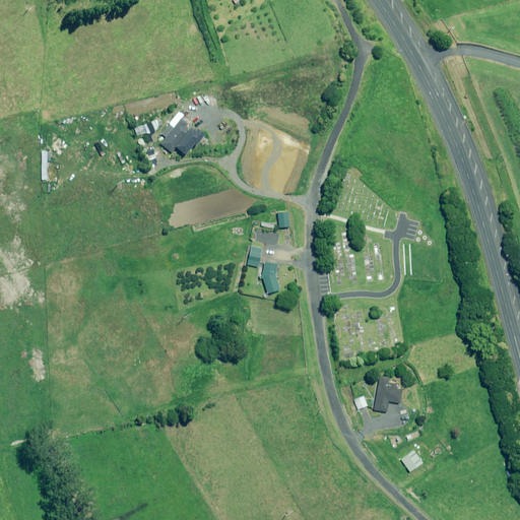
[(183,115),(179,112),(161,134),(166,137),(160,144),(163,146),(160,149),(169,156),(182,138),(184,139),(190,130),(185,126),(187,123),(181,118),(183,115)]
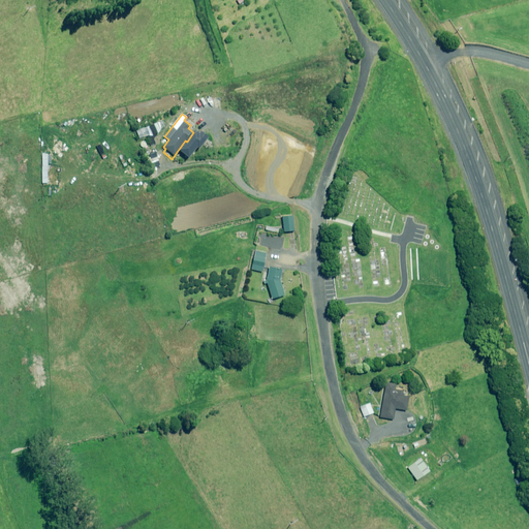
[(138,146),(135,135),(129,136),(132,147),(138,146)]
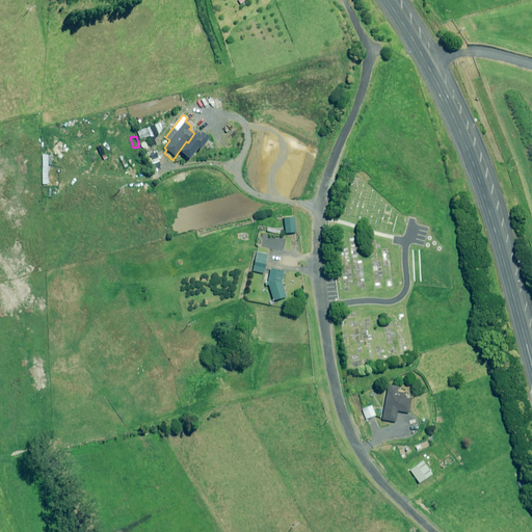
[(143,160),(138,147),(130,150),(135,163),(143,160)]
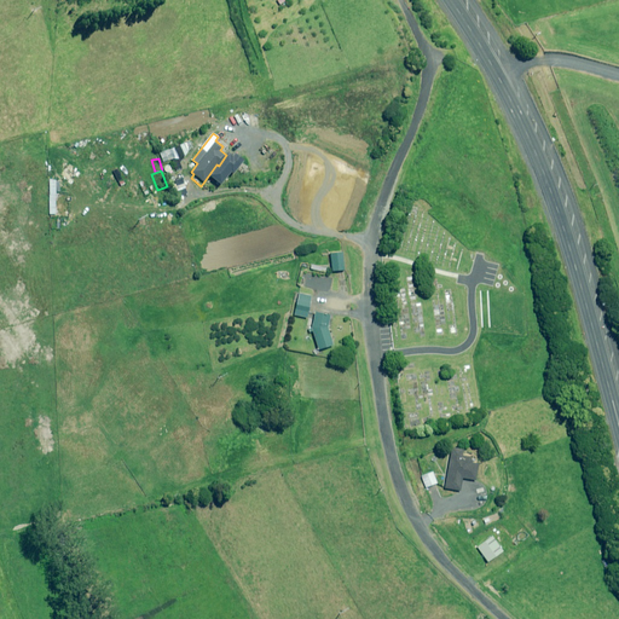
[(186,194),(183,181),(171,186),(174,197),(186,194)]
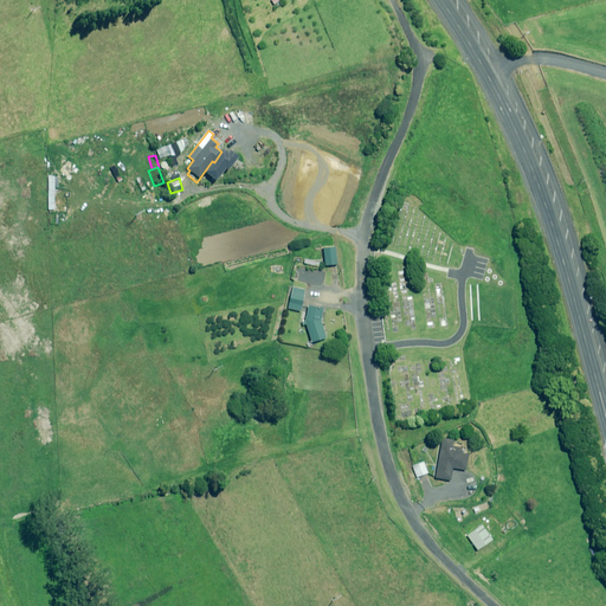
[(337,264),(336,246),(324,247),(326,265),(337,264)]
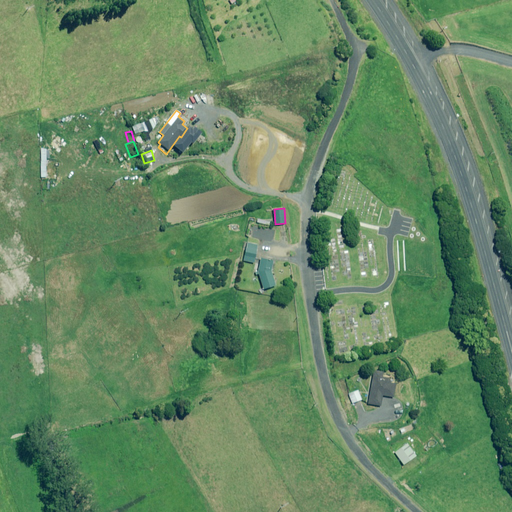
[(258,245),(247,243),(243,260),(254,263),(258,245)]
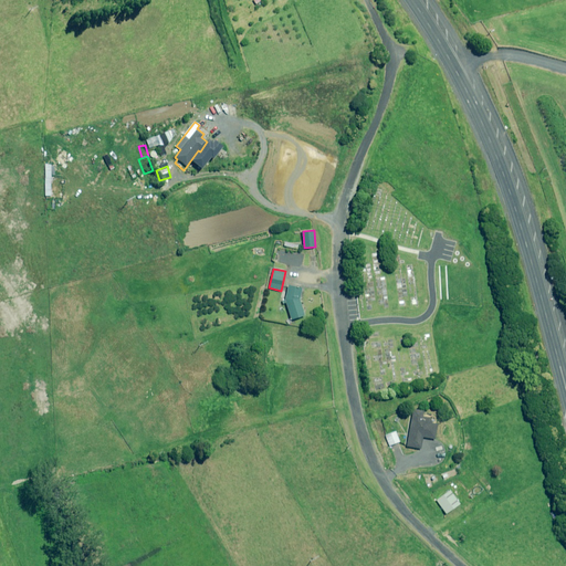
[(303,290),(287,286),(285,300),(291,320),(306,315),(301,301),(303,290)]
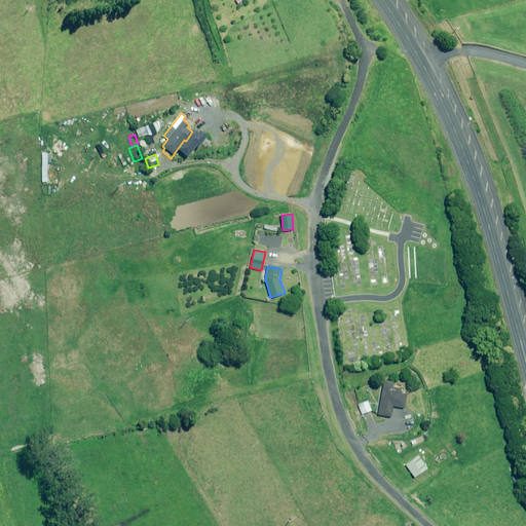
[(393,382),(384,380),(378,414),(390,416),(392,406),(404,408),(406,395),(401,393),(402,388),(392,387),(393,382)]
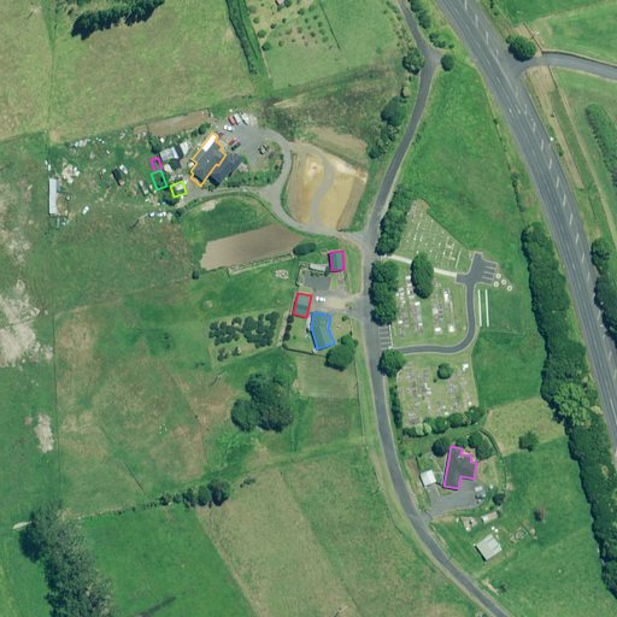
[(436,482),(432,470),(421,474),(424,486),(436,482)]
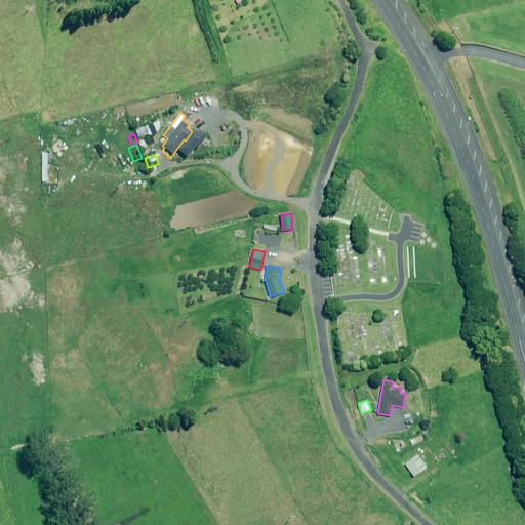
[(449,453),(446,449),(439,456),(442,460),(449,453)]
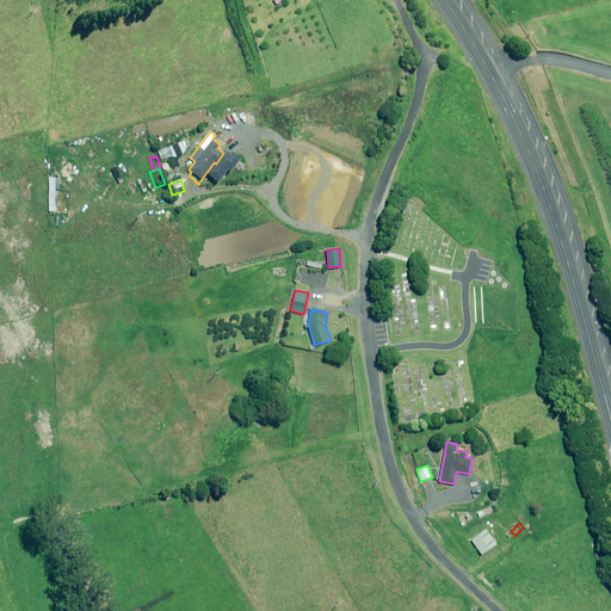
[(497,544),(486,530),(471,541),(482,555),(497,544)]
